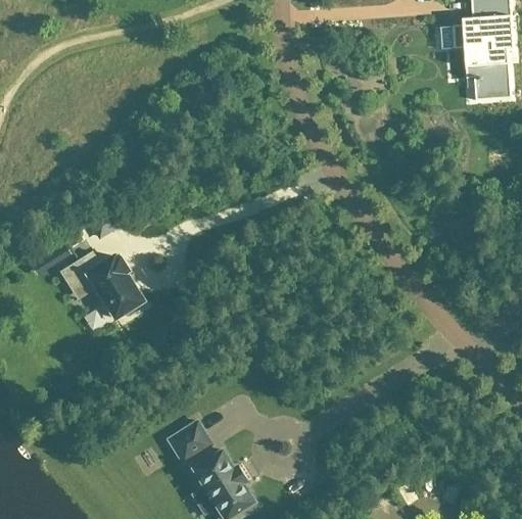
[(469,0),(471,16),(461,17),(461,24),(447,24),(438,25),(439,48),(454,47),(463,46),(465,77),(473,76),(474,99),(510,96),(507,48),(513,48),(509,0),(469,0)]
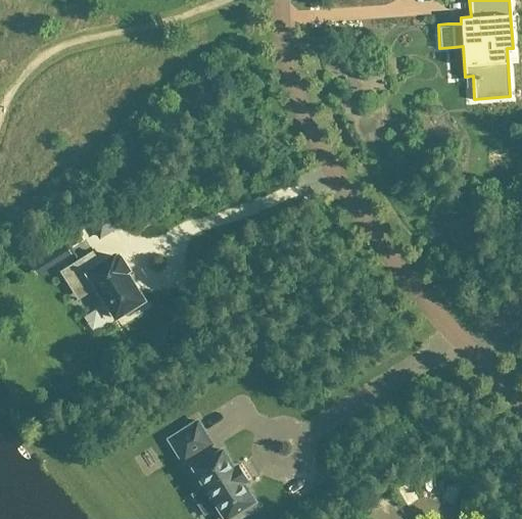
[(34,269),(44,262),(38,250),(27,257),(34,269)]
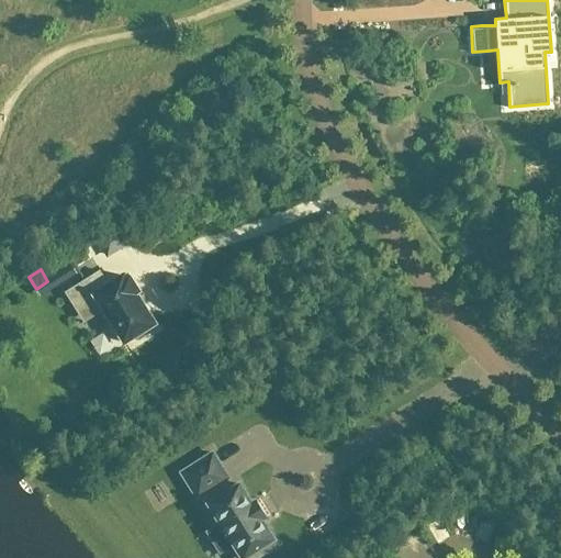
[(125,277),(122,274),(98,289),(89,274),(63,290),(73,307),(88,297),(105,325),(111,322),(123,341),(134,334),(137,338),(153,328),(150,324),(153,322),(134,292),(138,290),(128,275),(125,277)]
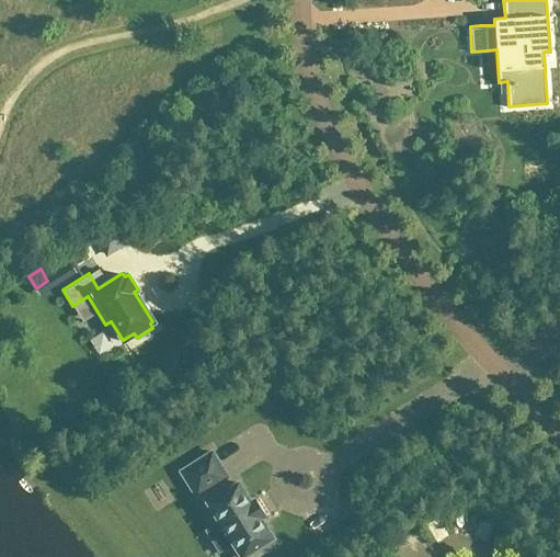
[(256,547),(273,537),(261,518),(265,515),(254,498),(250,500),(238,481),(226,489),(220,480),(227,476),(210,451),(180,470),(200,501),(203,499),(209,508),(206,510),(217,529),(223,525),(232,543),(228,545),(236,556),(250,556),(259,552),(256,547)]
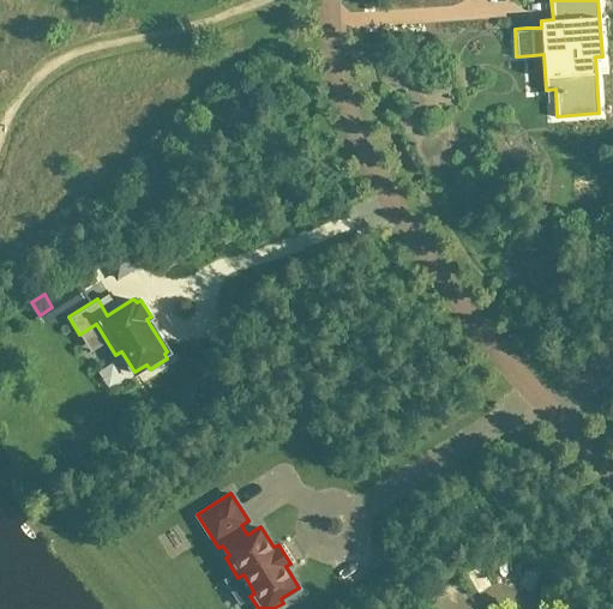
[(502,582),(516,582),(515,558),(500,559),(502,582)]
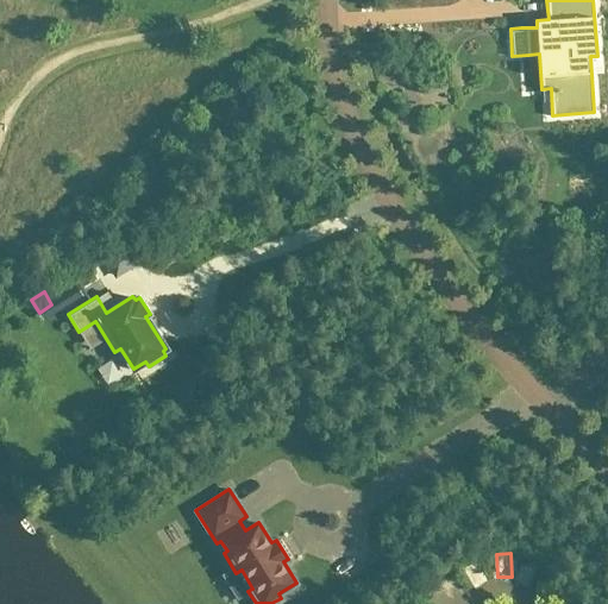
[(530,584),(540,565),(530,559),(519,578),(530,584)]
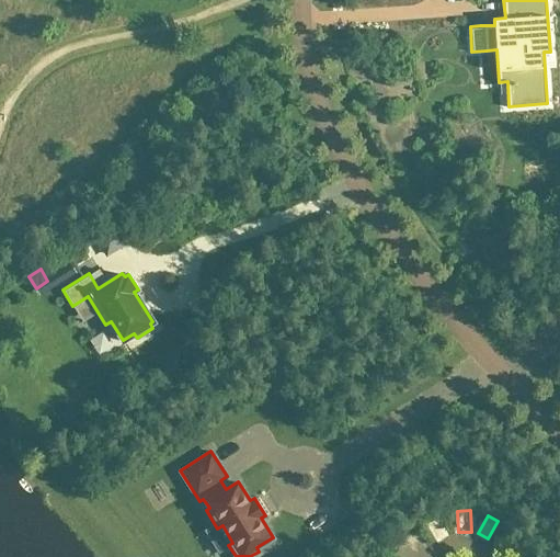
[(438,541),(450,536),(444,516),(431,521),(438,541)]
